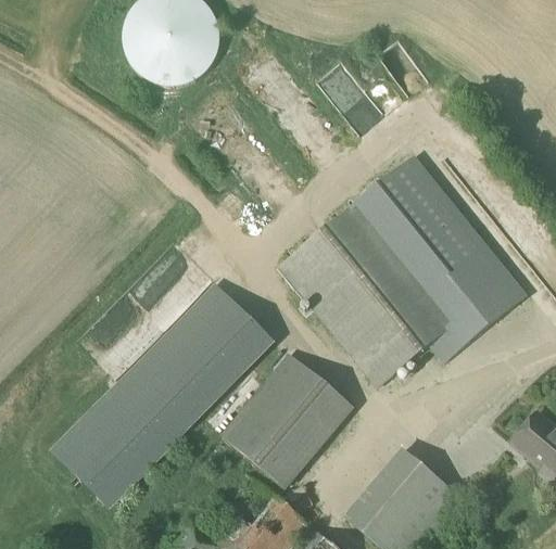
[(175,92),(175,84),(215,86),(217,47),(175,45),(176,29),(136,27),(134,76),(161,77),(160,91),(175,92)]
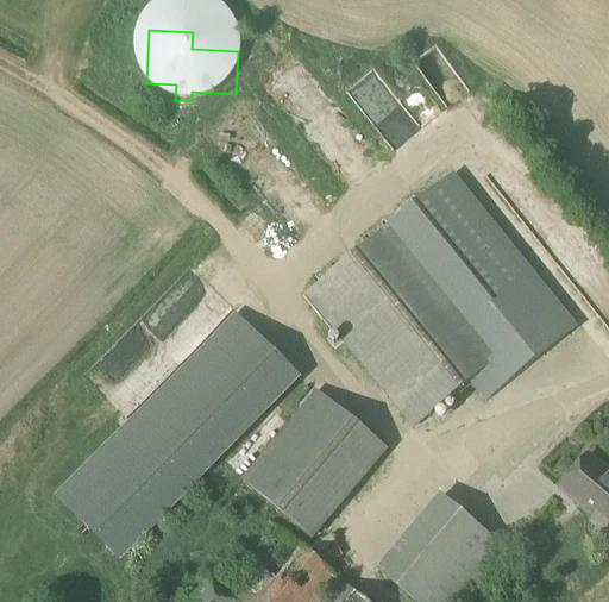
[(393,124),(408,108),(378,77),(362,93),(393,124)]
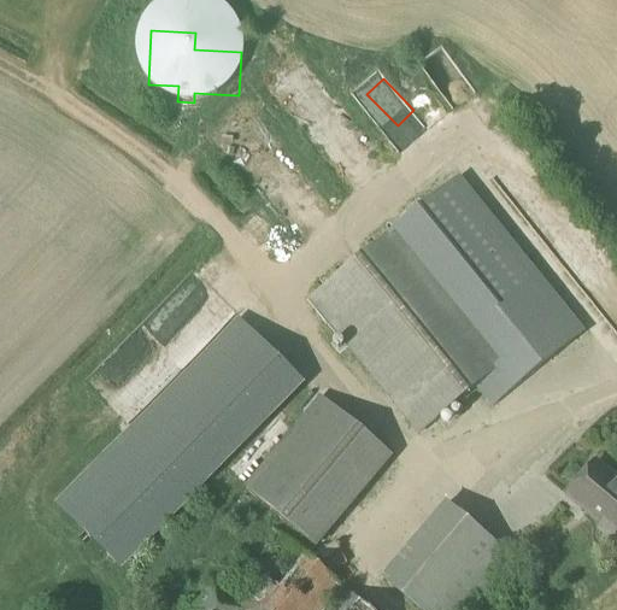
[(253,103),(219,128),(268,189),(300,164),(253,103)]
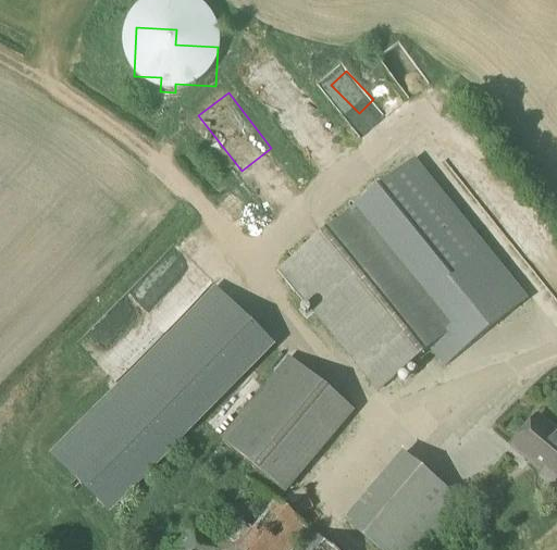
[(381,98),(357,120),(367,130),(391,110),(381,98)]
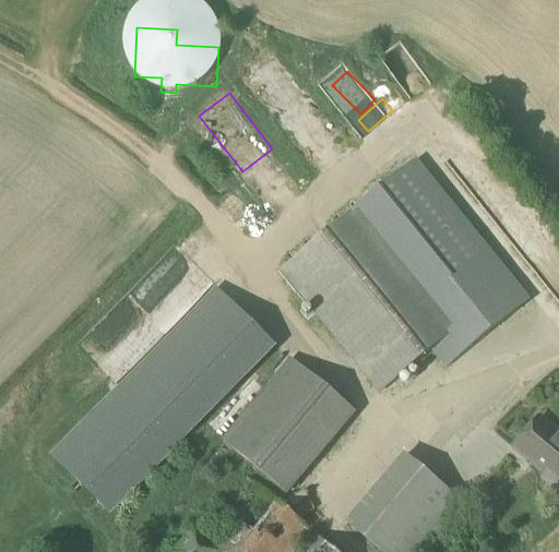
[(444,363),(483,334),(530,294),(415,153),(369,192),(280,265),(379,388),(431,347),(444,363)]
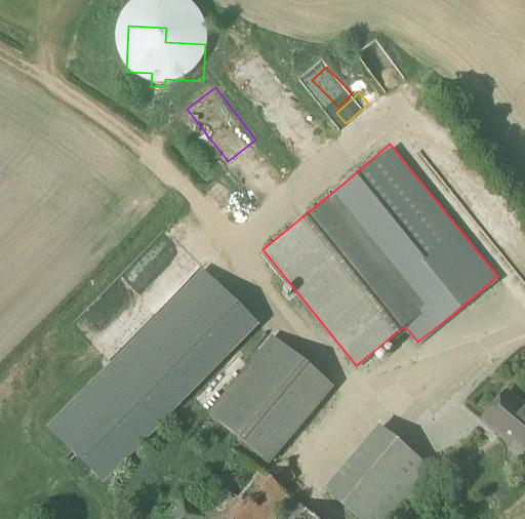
[(259,322),(202,266),(46,424),(103,480),(259,322)]
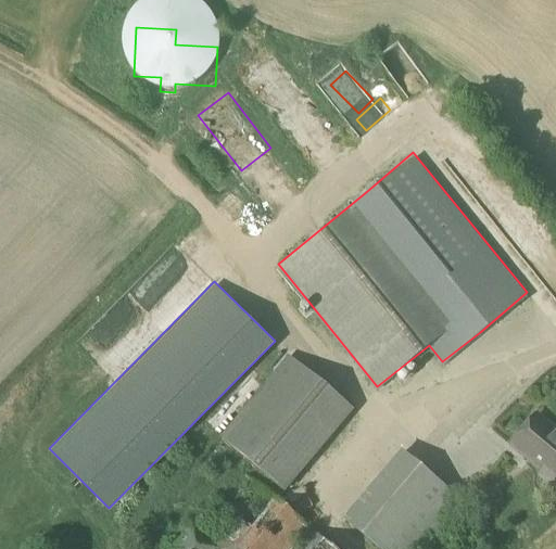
[(285,488),(354,406),(288,350),(219,432),(285,488)]
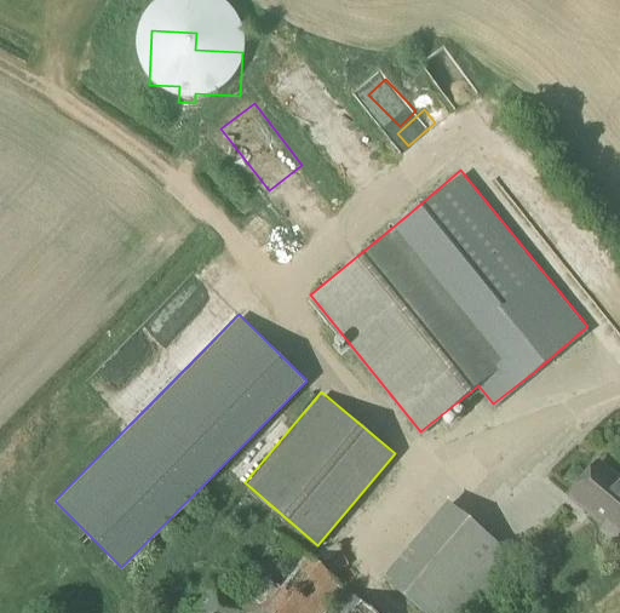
[(619,536),(619,475),(598,457),(568,493),(603,522),(600,528),(614,540),(618,534),(619,536)]
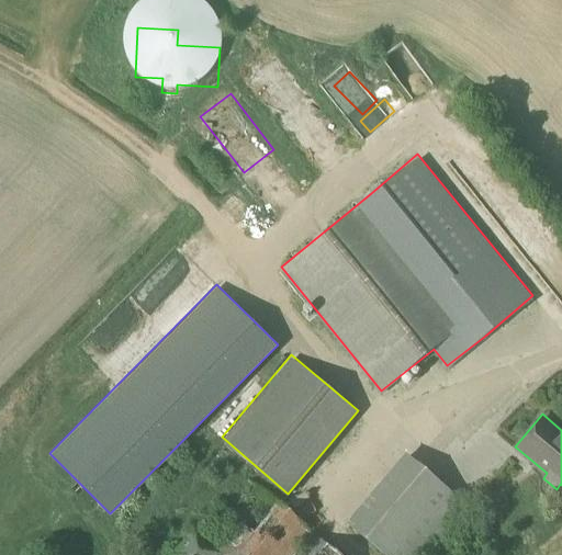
[(386,554),(426,554),(469,505),(406,451),(347,521),(386,554)]
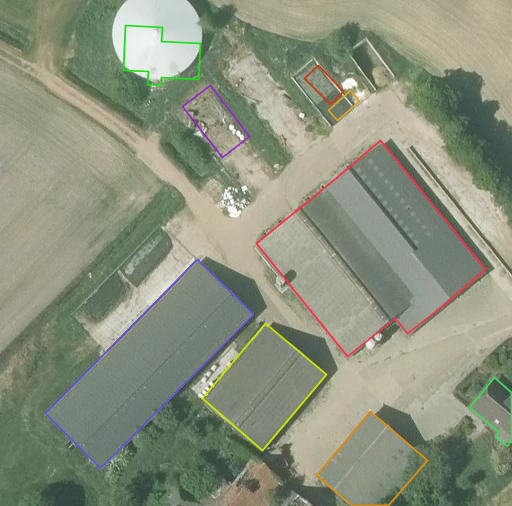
[(237,442),(214,470),(219,474),(199,498),(176,480),(154,505),(312,505),(287,485),(269,505),(265,505),(285,483),(237,442)]
